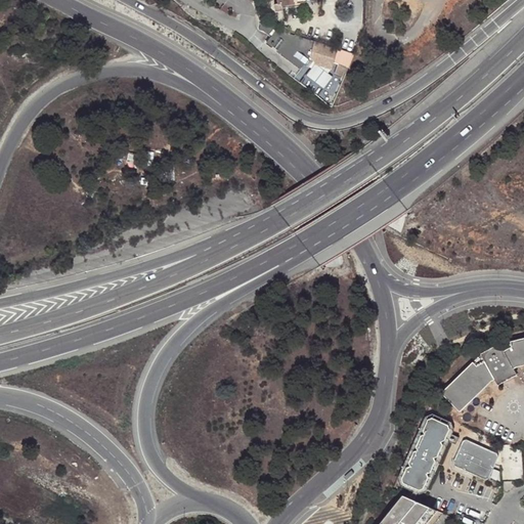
[(303,3),(303,0),(276,0),(277,2),(271,3),(272,10),(278,9),(278,6),(303,3)]
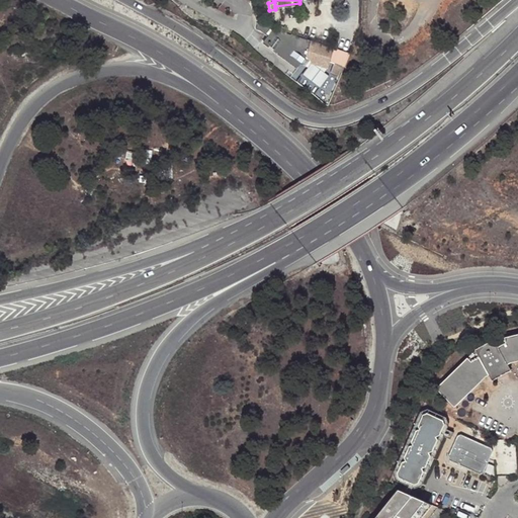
[(255,22),(254,28),(261,31),(266,34),(261,41),(295,68),(298,65),(304,58),(305,57),(310,63),(326,67),(328,62),(338,65),(336,71),(340,73),(346,53),(270,29),(266,22),(255,22)]
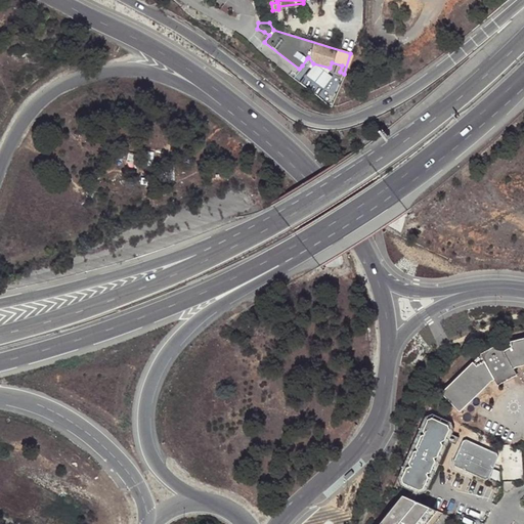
[(523,364),(523,338),(503,343),(504,345),(501,346),(499,344),(481,354),(482,357),(480,358),(478,357),(442,393),(461,411),(492,381),(495,380),(498,385),(517,375),(514,368),(522,365),(523,364)]
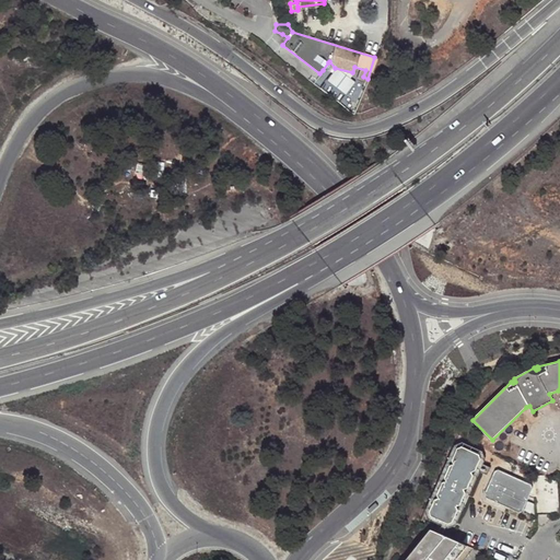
[(463,442),(462,445),(469,448),(478,452),(483,455),(478,469),(473,473),(474,478),(469,488),(466,489),(467,494),(462,505),(457,506),(459,511),(453,524),(431,515),(430,520),(450,528),(456,526),(488,457),(485,451),(463,442)]
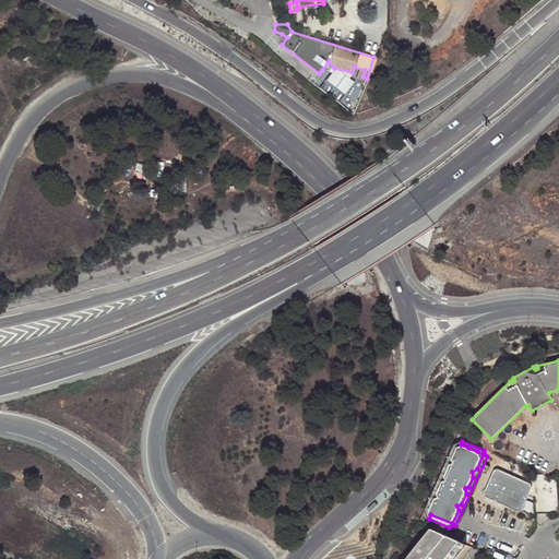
[(461,444),(458,447),(452,459),(453,463),(449,464),(444,475),(447,479),(442,482),(438,491),(439,497),(433,498),(429,510),(430,514),(452,523),(459,510),(456,506),(461,504),(466,494),(465,488),(468,487),(473,477),(472,472),(477,468),(483,454),(477,451),(468,448),(461,444)]
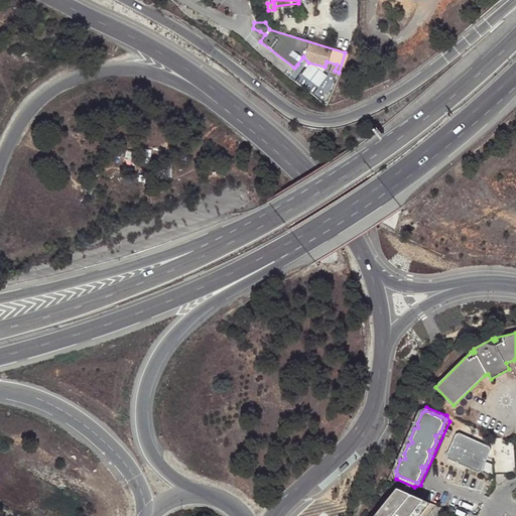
[(457,434),(447,455),(448,460),(479,473),(482,472),(491,452),(490,447),(461,433),(457,434)]
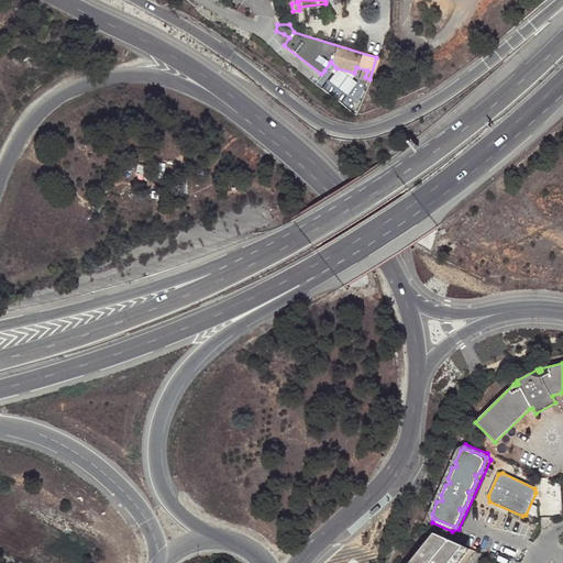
[(448,562),(460,549),(466,552),(470,549),(445,538),(441,536),(433,532),(408,562),(448,562)]
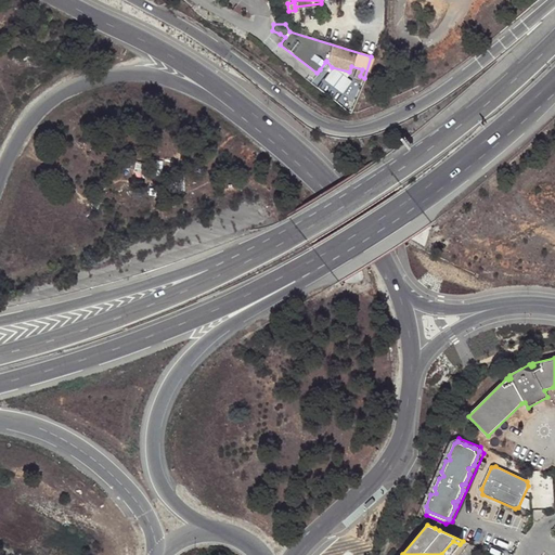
[(451,554),(460,544),(453,541),(441,554),(451,554)]
